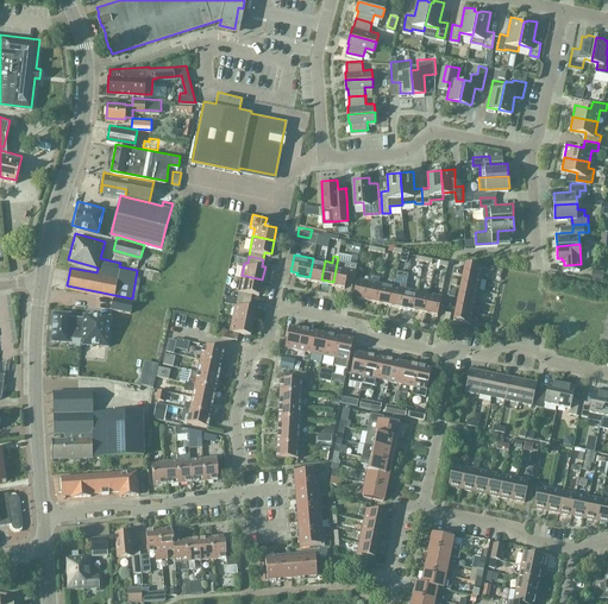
[(357,260),(338,257),(333,282),(345,284),(346,281),(353,283),(357,260)]
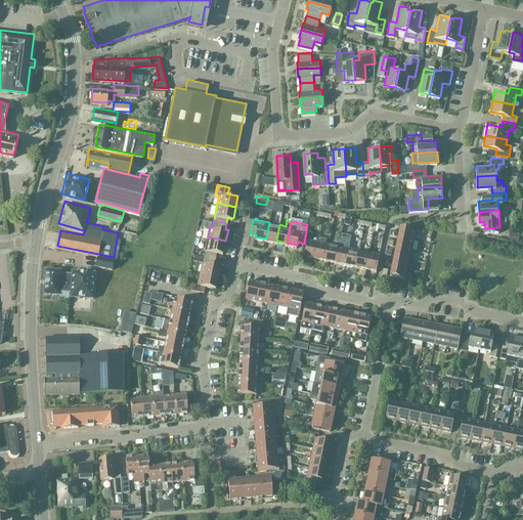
[(276,241),(279,224),(269,222),(266,239),(276,241)]
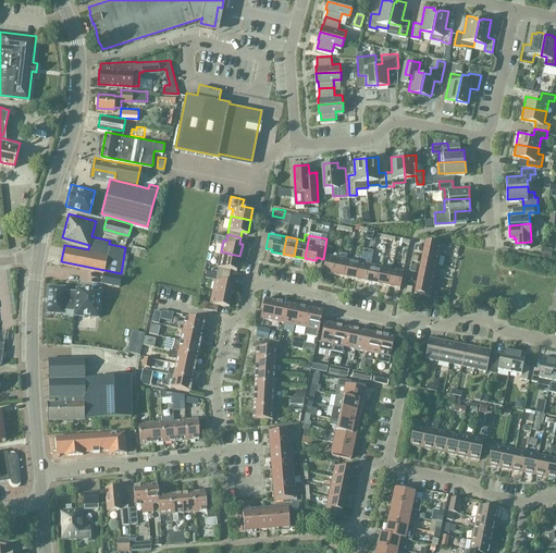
[(425,238),(423,249),(441,253),(443,242),(425,238)]
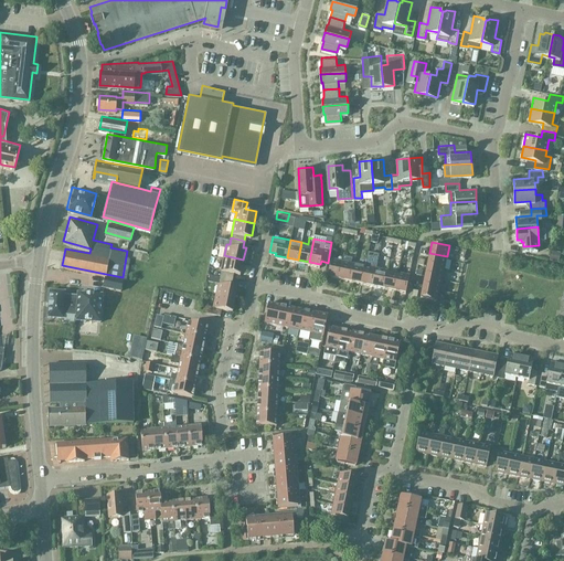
[(561,250),(552,247),(550,256),(559,258),(561,250)]
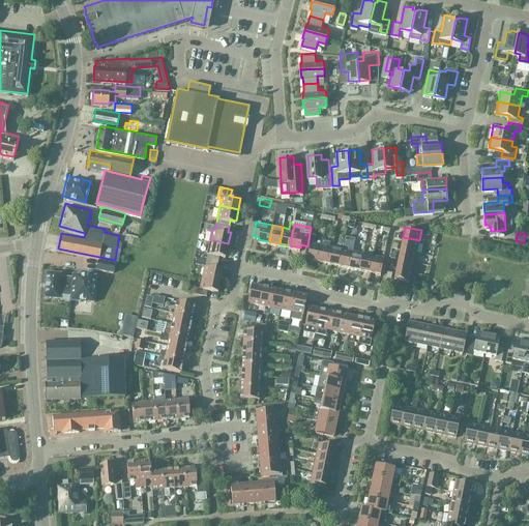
[(417,251),(419,240),(403,237),(401,246),(417,251)]
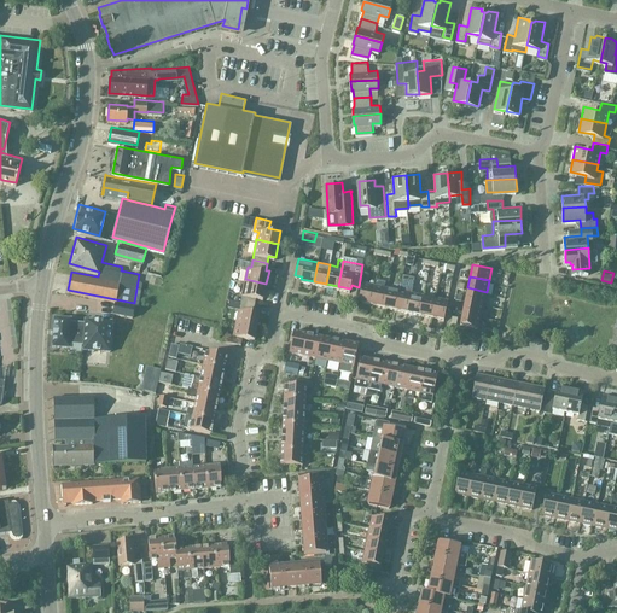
[(263,297),(266,284),(245,279),(243,292),(240,299),(255,303),(256,296),(263,297)]
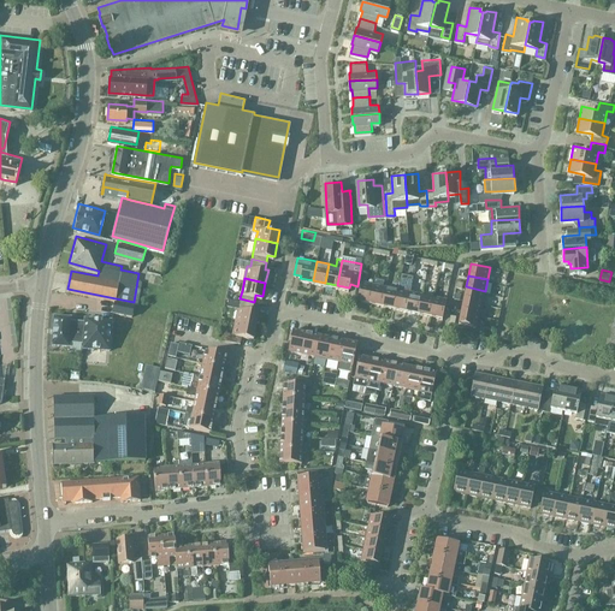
[(371,301),(374,282),(362,279),(358,298),(371,301)]
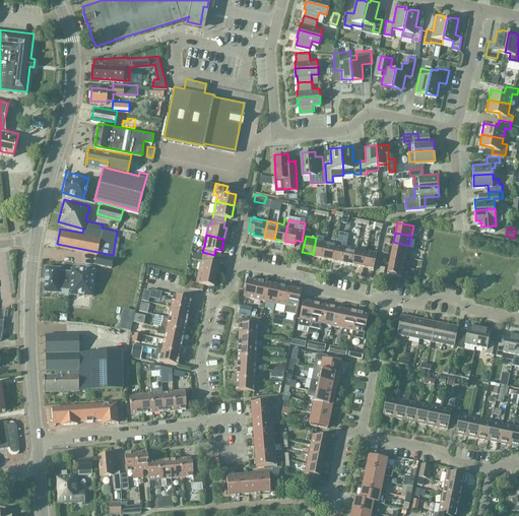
[(324,256),(327,240),(316,238),(313,254),(324,256)]
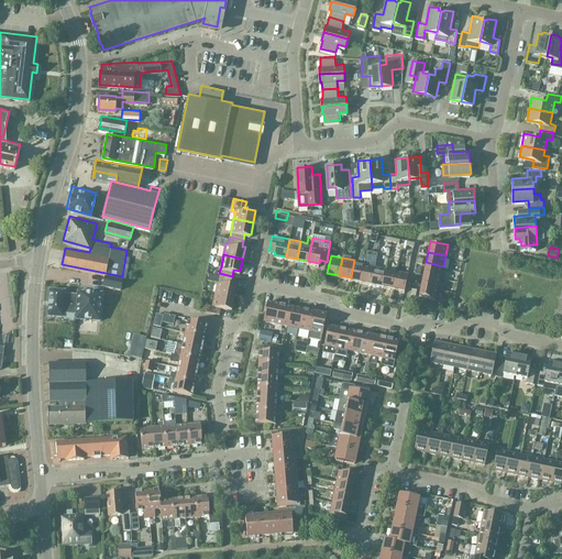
[(361,280),(364,262),(354,260),(351,277),(361,280)]
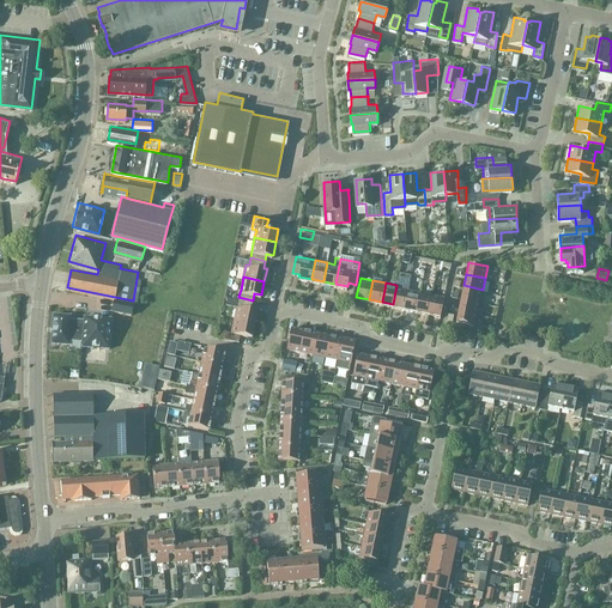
[(405,306),(408,287),(397,285),(393,304),(405,306)]
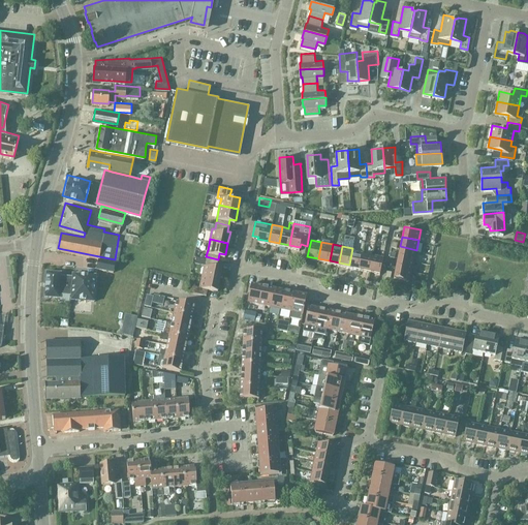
[(414,259),(416,250),(400,246),(398,256),(414,259)]
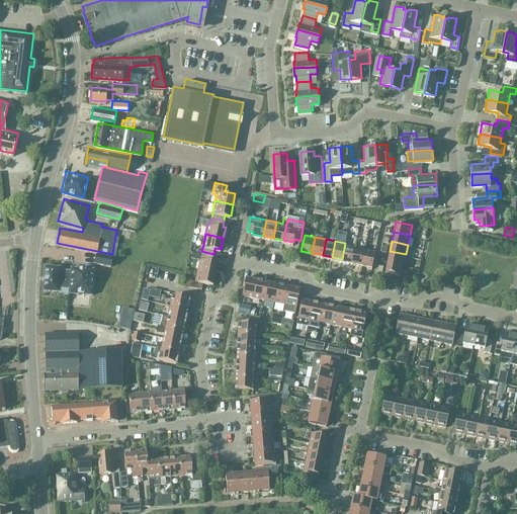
[(352,261),(355,245),(345,243),(342,259),(352,261)]
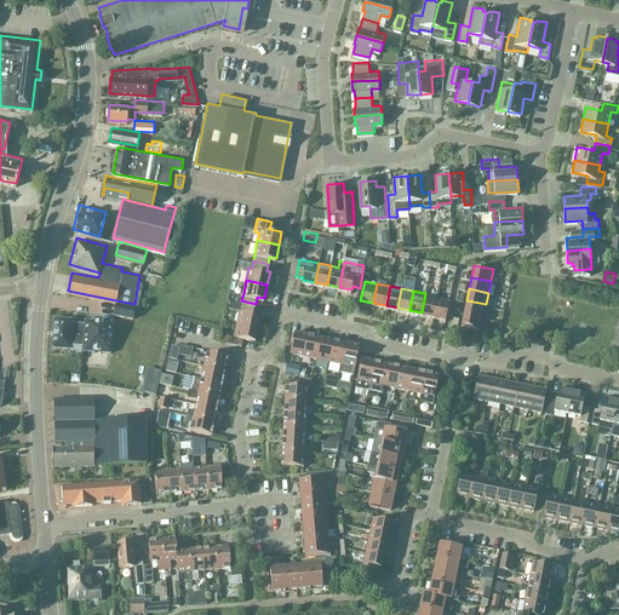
[(434,316),(437,297),(425,293),(422,312),(434,316)]
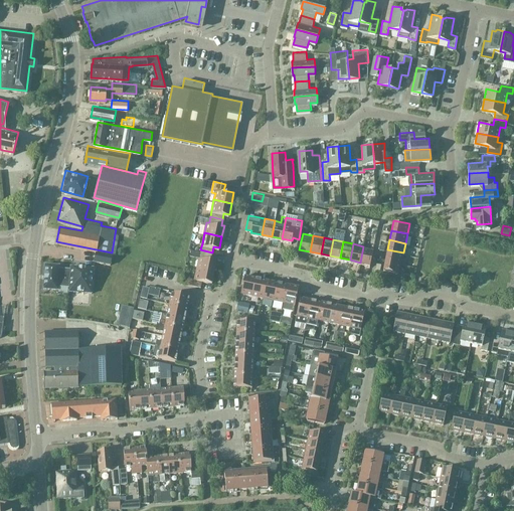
[(373,248),(363,246),(360,263),(370,265),(373,248)]
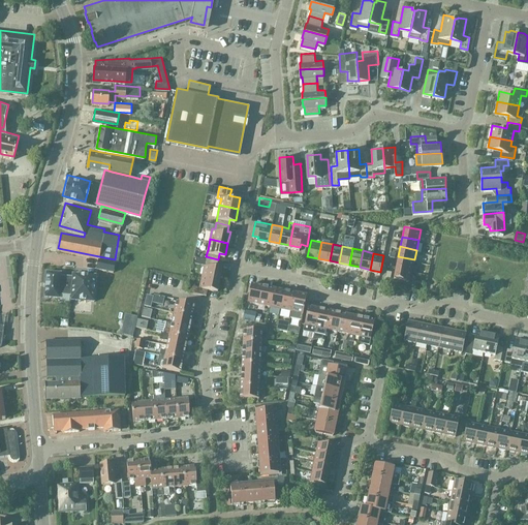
[(217,266),(218,259),(206,256),(203,256),(196,254),(195,261),(205,264),(203,274),(220,278),(223,267),(217,266)]
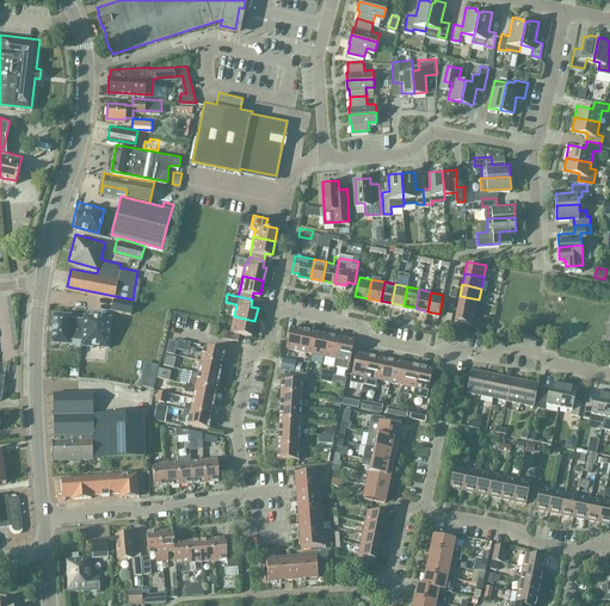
[(476,310),(479,300),(460,296),(458,307),(476,310)]
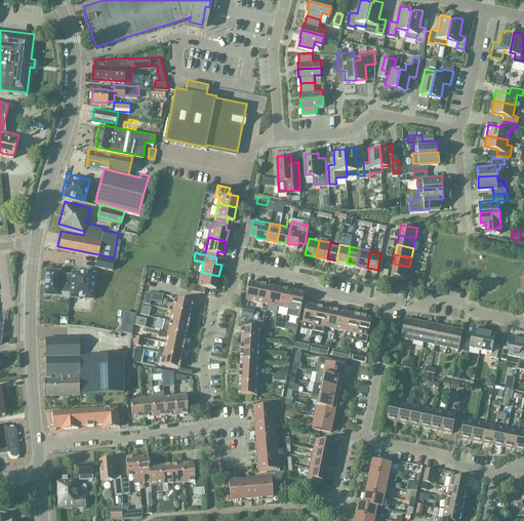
[(407,277),(409,267),(394,264),(391,274),(407,277)]
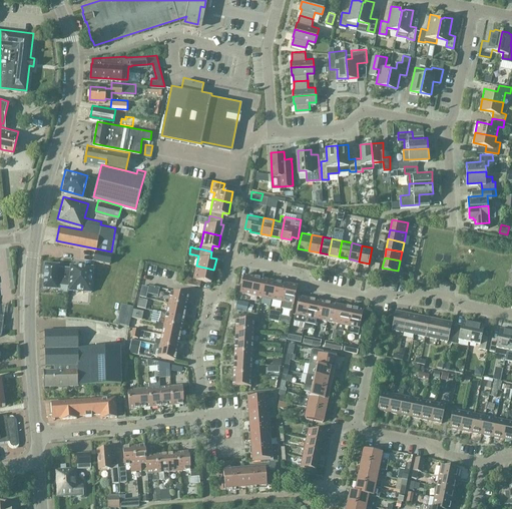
[(45,261),(44,286),(58,287),(58,289),(69,290),(69,288),(70,284),(71,266),(59,265),(60,262),(45,261)]
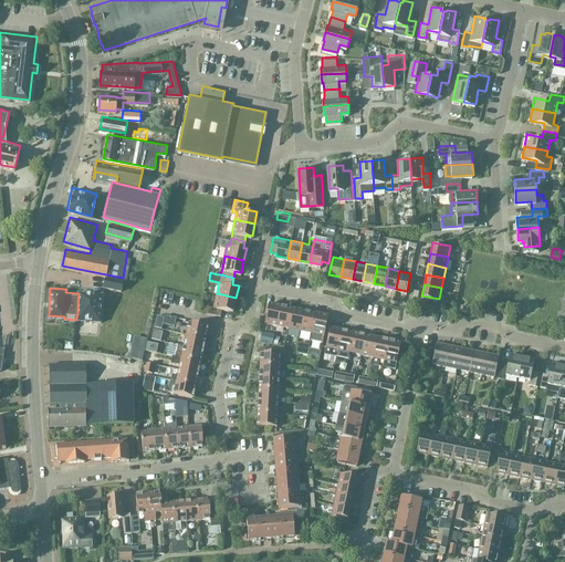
[(77,313),(76,318),(101,319),(103,291),(79,290),(79,293),(77,313)]
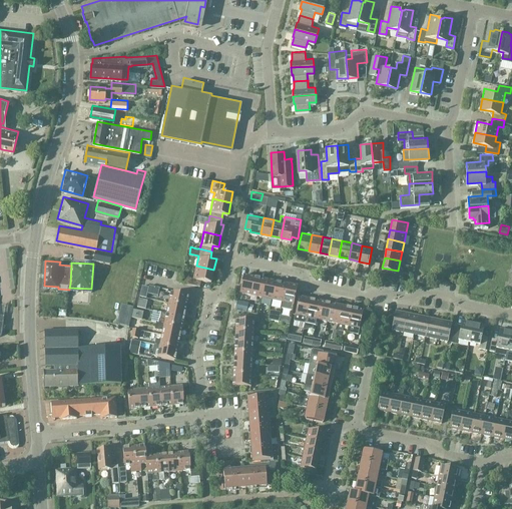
[(211,281),(213,270),(196,266),(194,277),(189,276),(188,282),(200,285),(201,279),(211,281)]
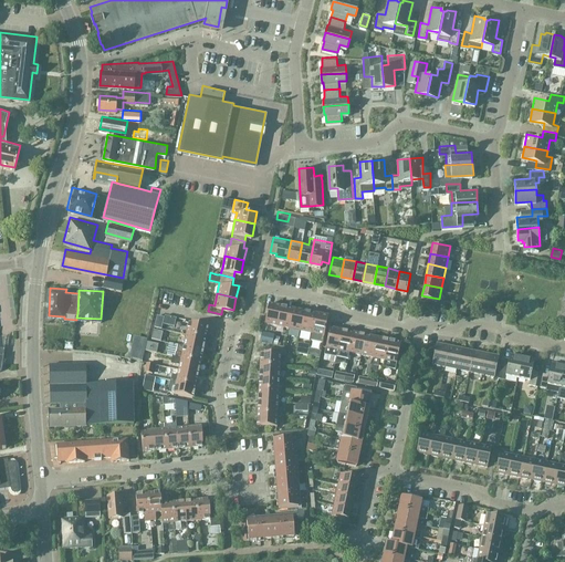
[(278,323),(282,303),(270,301),(265,321),(278,323)]
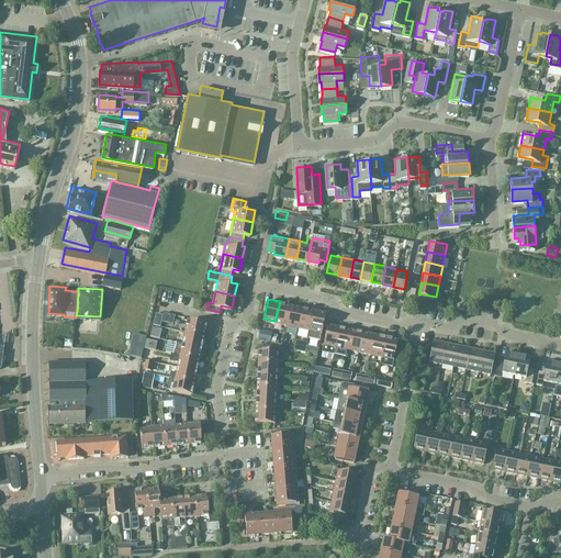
[(311,327),(316,302),(304,299),(303,305),(299,325),(311,327)]
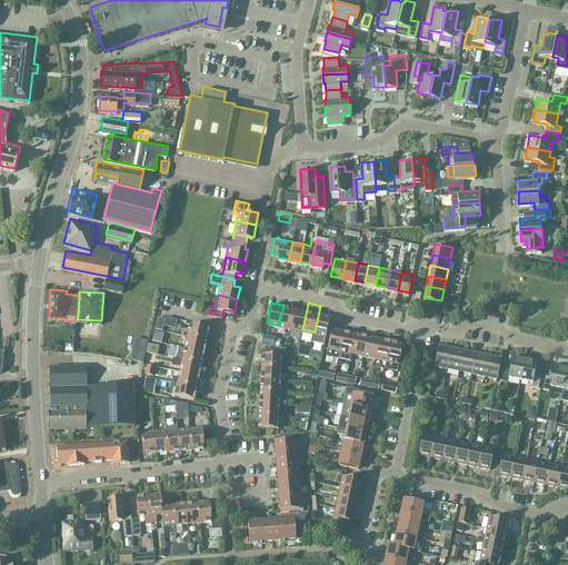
[(474,313),(475,305),(467,303),(465,310),(474,313)]
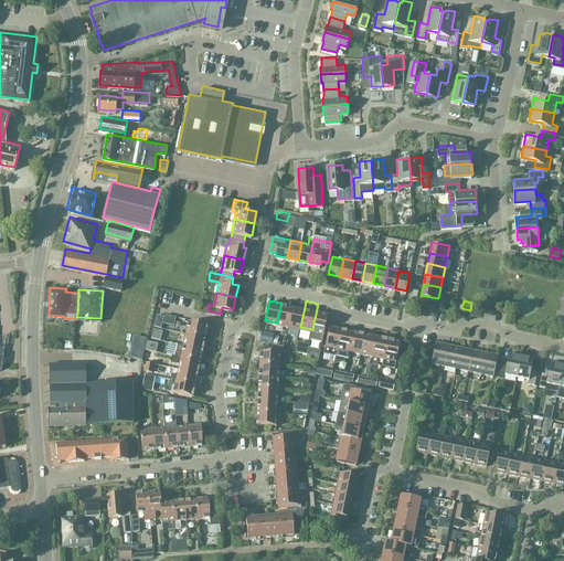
[(288,325),(293,305),(282,303),(277,323),(288,325)]
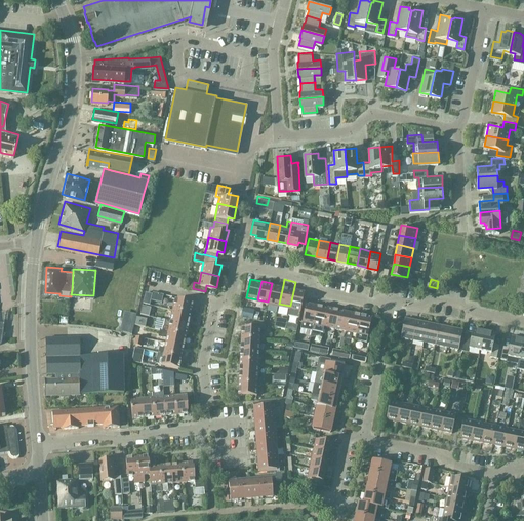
[(306,284),(295,282),(290,306),(300,309),(306,284)]
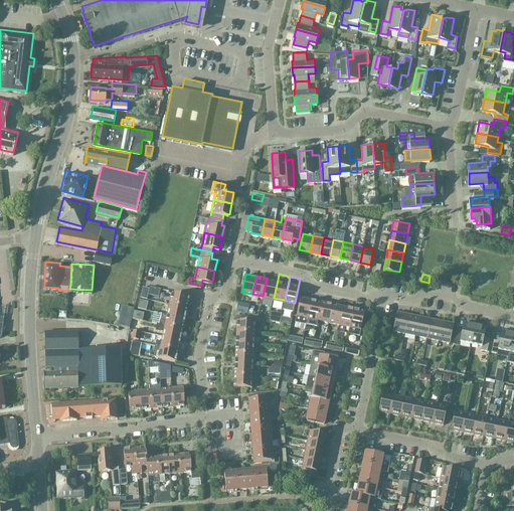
[(278,280),(267,278),(263,296),(274,298),(278,280)]
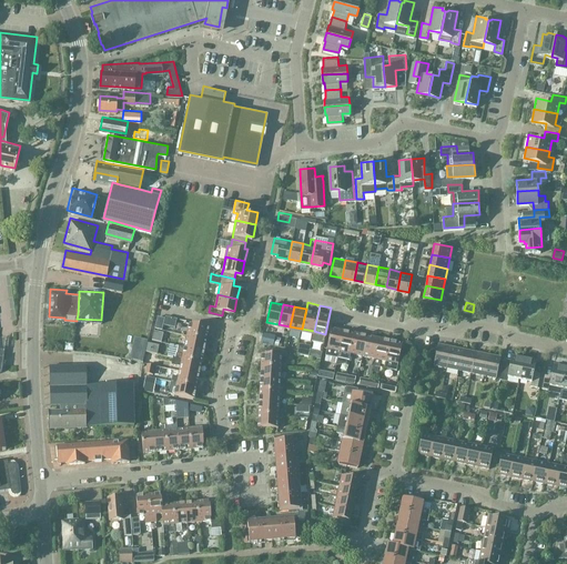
[(165,315),(158,313),(155,325),(162,326),(165,315)]
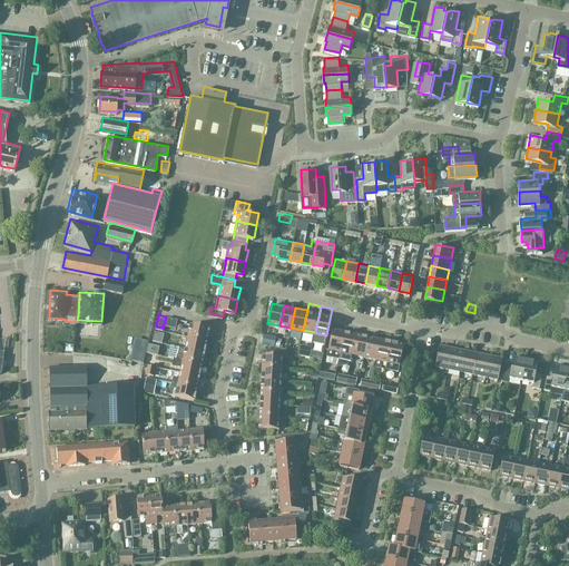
[(189,322),(187,334),(206,339),(209,327),(189,322)]
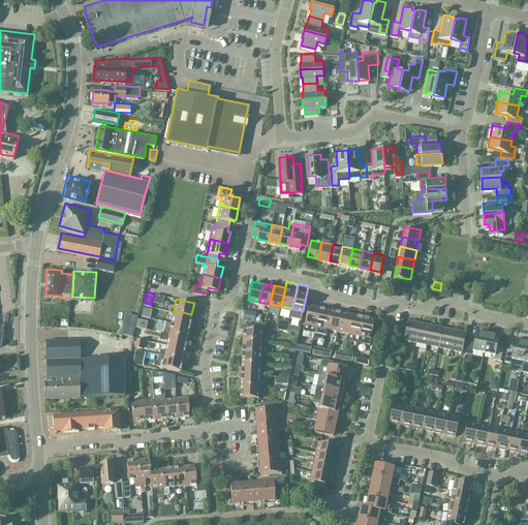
[(316,325),(320,306),(309,303),(304,328),(314,331),(316,325)]
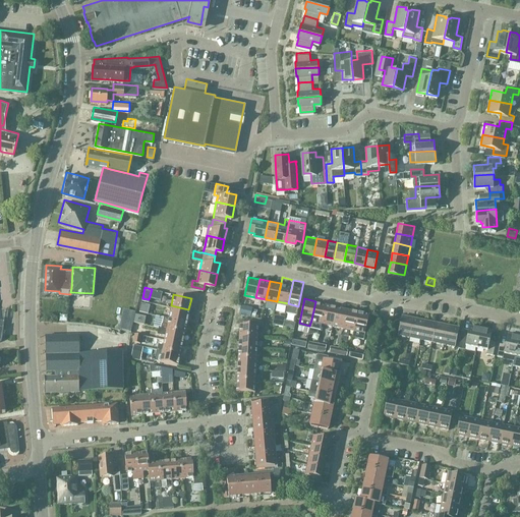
[(150,302),(141,300),(139,308),(148,310),(150,302)]
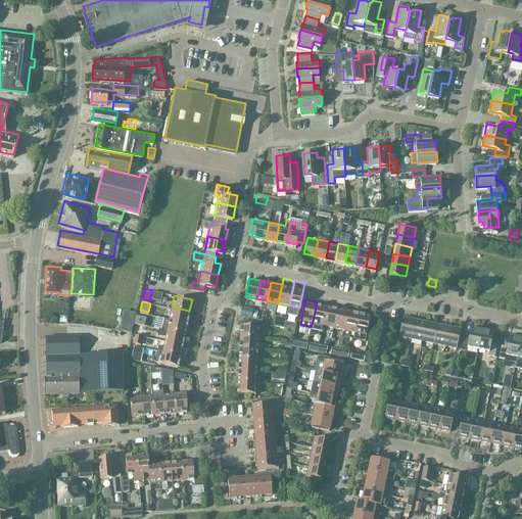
[(323,323),(327,304),(317,302),(313,321),(323,323)]
